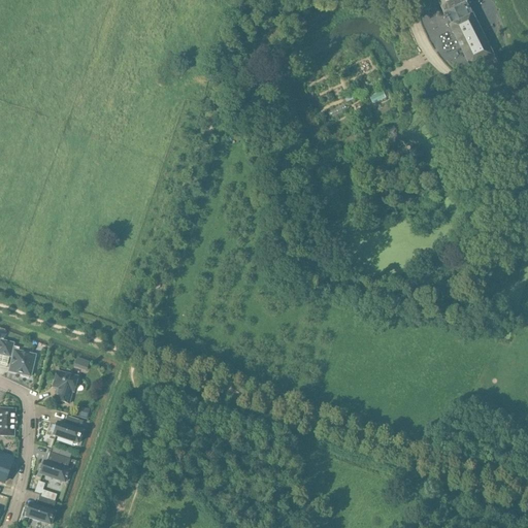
[(470,69),(476,79),(499,68),(493,58),(494,58),(473,15),(467,5),(464,0),(436,0),(443,14),(435,18),(433,24),(436,31),(441,32),(451,28),(471,68),(470,69)]
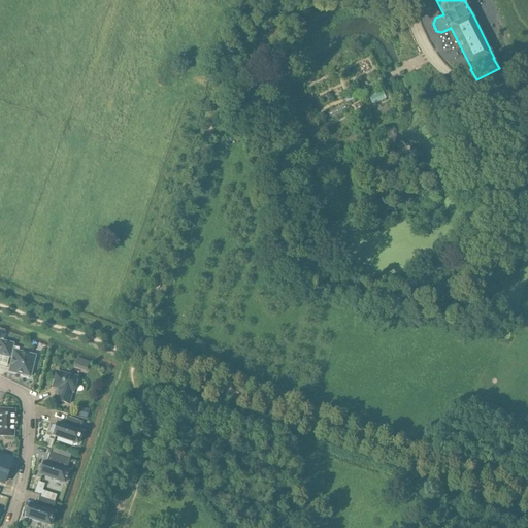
[(460,94),(457,88),(446,92),(449,99),(460,94)]
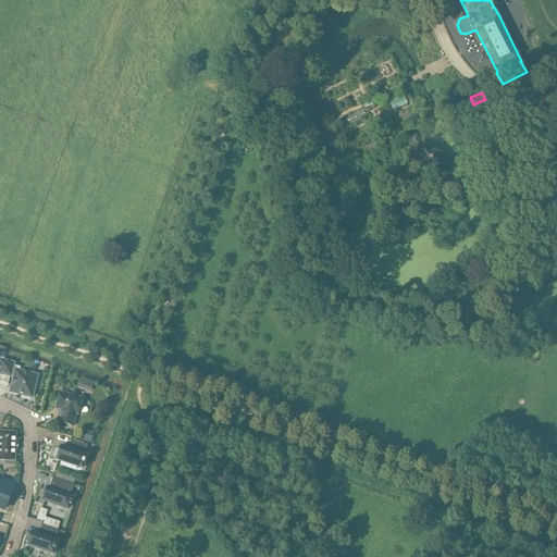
[(395,113),(409,107),(404,96),(390,102),(395,113)]
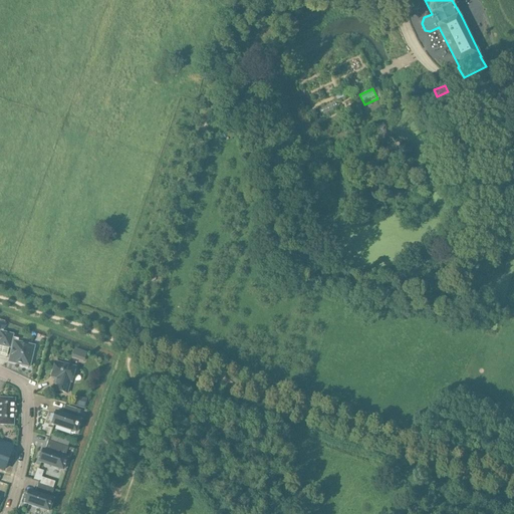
[(364,211),(362,212),(361,213),(360,215),(359,217),(359,219),(360,221),(362,222),(364,223),(366,223),(368,222),(370,221),(371,219),(371,217),(371,215),(369,213),(368,212),(366,211),(364,211)]
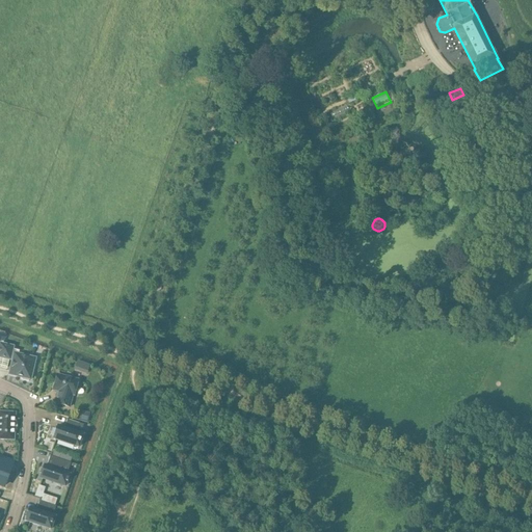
[(12,350),(12,348),(0,345),(0,347),(0,357),(14,361),(10,375),(22,378),(22,380),(29,381),(29,379),(30,379),(32,370),(34,363),(35,360),(19,355),(19,351),(12,350)]
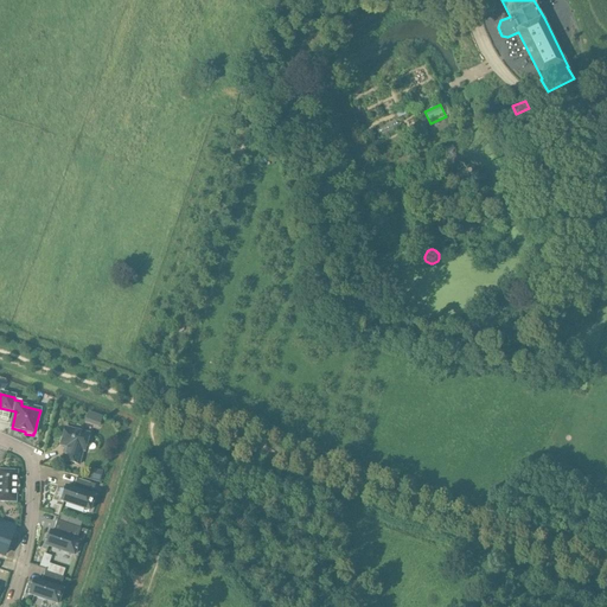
[(82,421),(97,427),(101,416),(85,410),(82,421)]
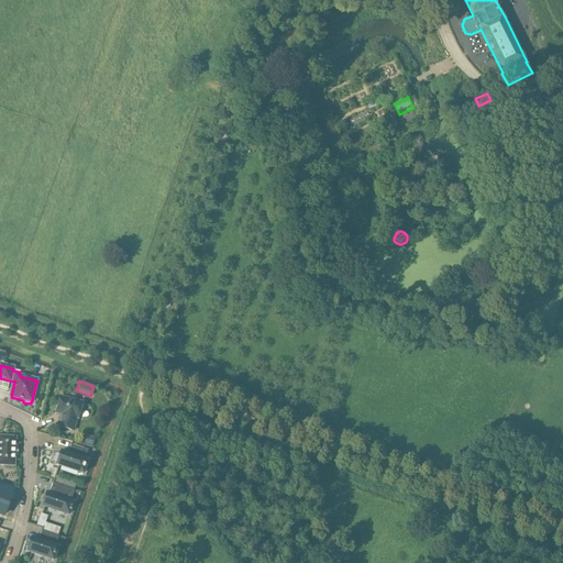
[(57,428),(74,431),(77,419),(79,419),(83,404),(61,397),(56,414),(61,415),(57,428)]
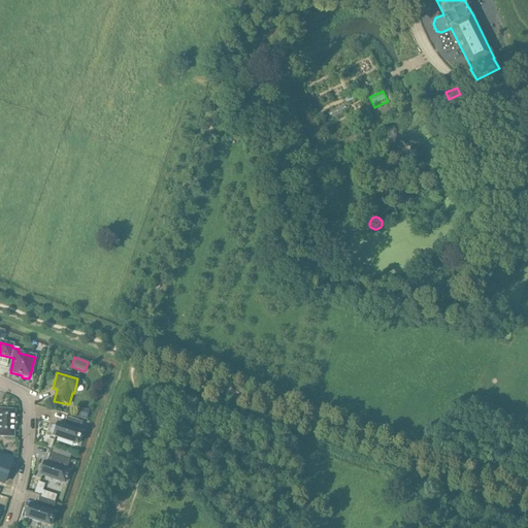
[(0,436),(13,437),(14,428),(15,428),(15,421),(14,421),(15,410),(0,409),(0,436)]
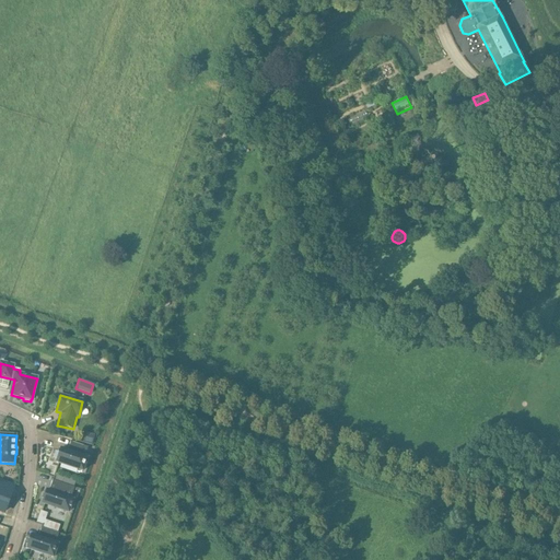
[(56,463),(82,471),(85,459),(83,458),(84,454),(85,454),(88,448),(71,443),(68,453),(60,451),(56,463)]
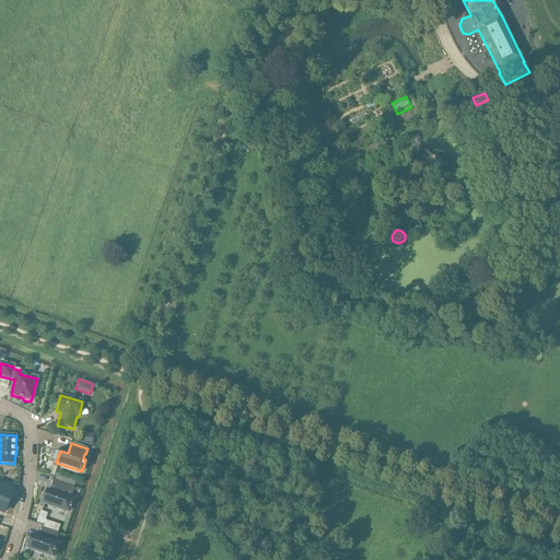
[(0,510),(4,512),(11,493),(3,491),(6,482),(0,480),(0,510)]
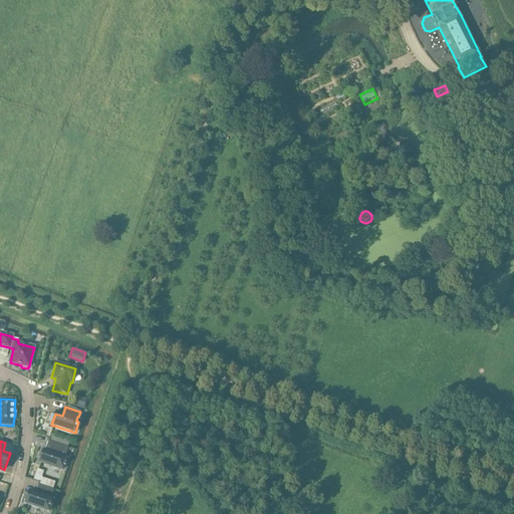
[(39,462),(62,470),(66,459),(64,458),(67,449),(48,442),(45,452),(42,451),(39,462)]
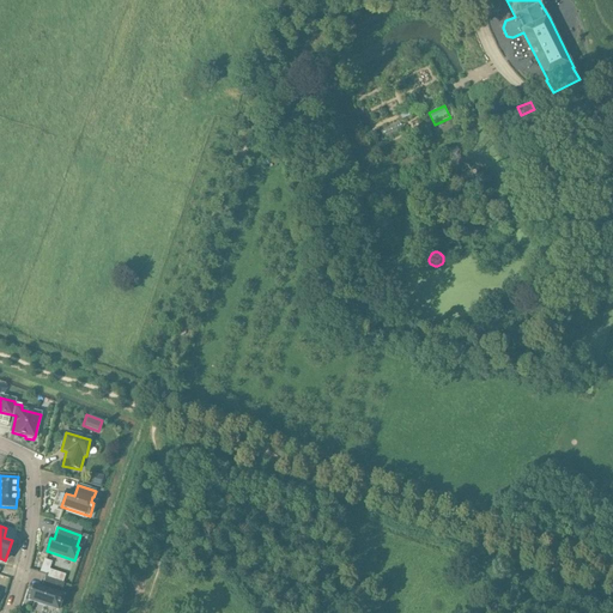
[(30,601),(58,610),(62,598),(59,596),(60,592),(61,592),(64,584),(46,578),(42,590),(34,588),(30,601)]
